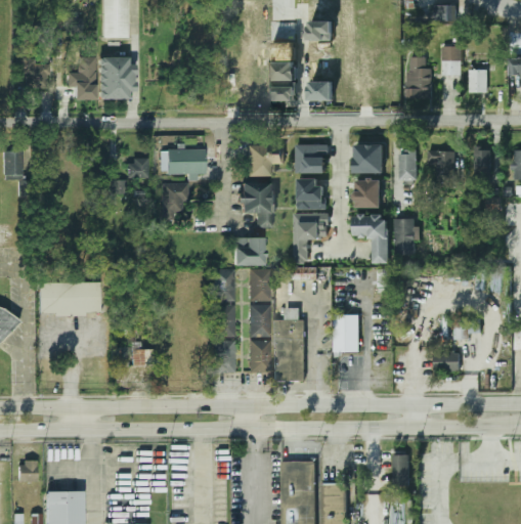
[(102,36),(102,0),(127,0),(127,36),(102,36)]
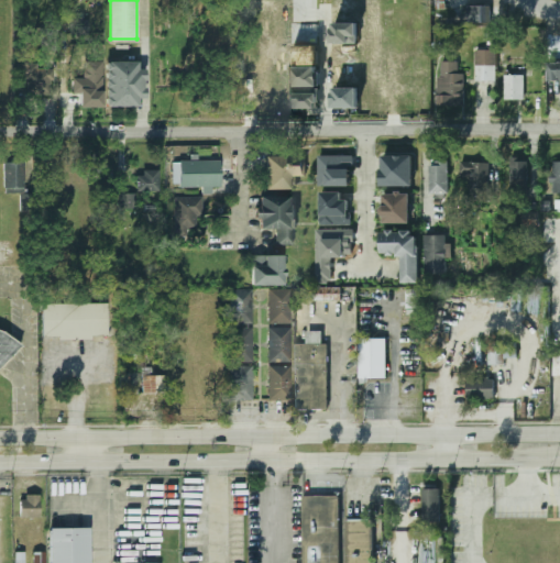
[(485,6),(457,7),(457,23),(485,22),(485,6)]
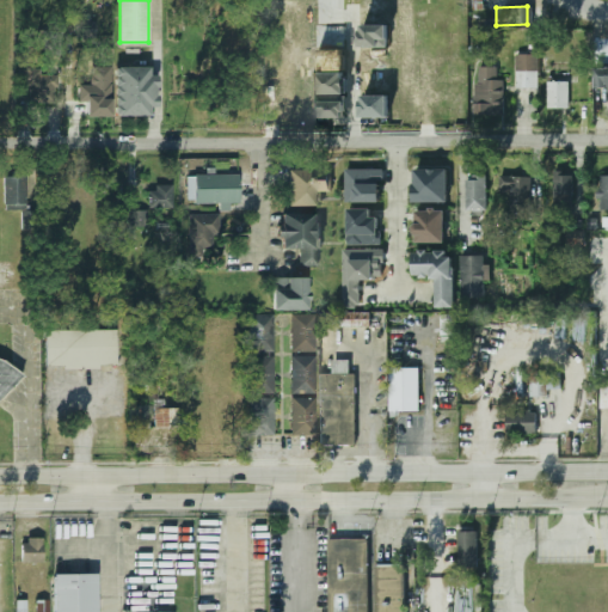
[(361,46),(361,24),(387,24),(387,46),(361,46)]
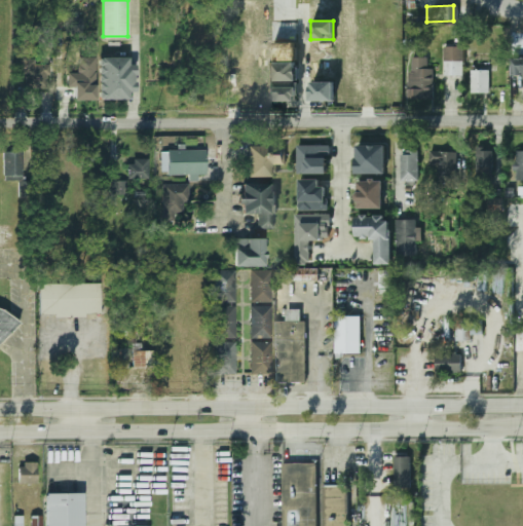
[(463,74),(444,74),(444,45),(463,45),(463,74)]
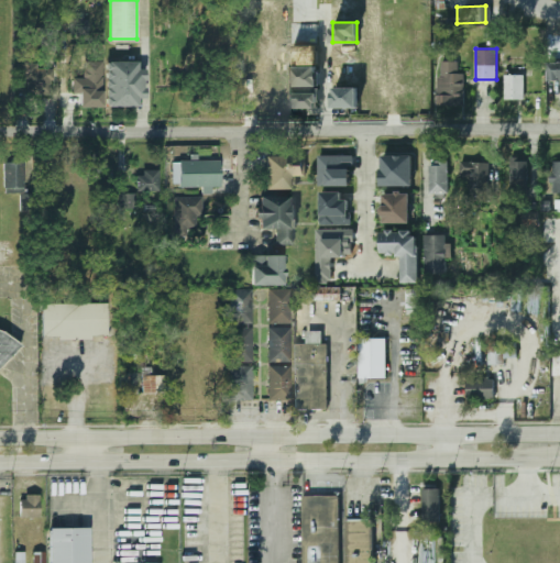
[(79,106),(79,92),(72,92),(72,77),(83,77),(83,61),(102,61),(102,106),(79,106)]
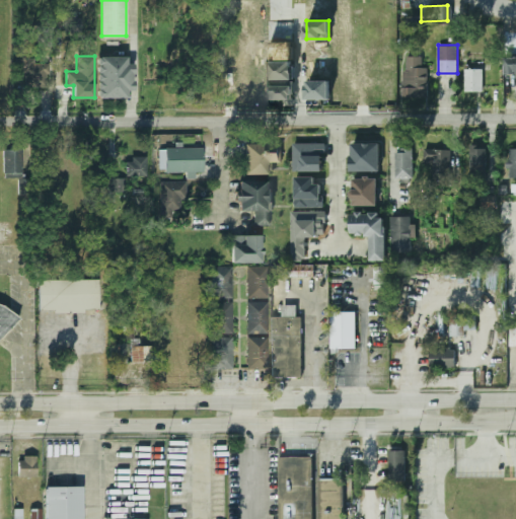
[(100,97),(100,95),(97,96),(97,58),(100,58),(100,56),(127,56),(127,64),(132,64),(132,90),(127,90),(127,97),(100,97)]
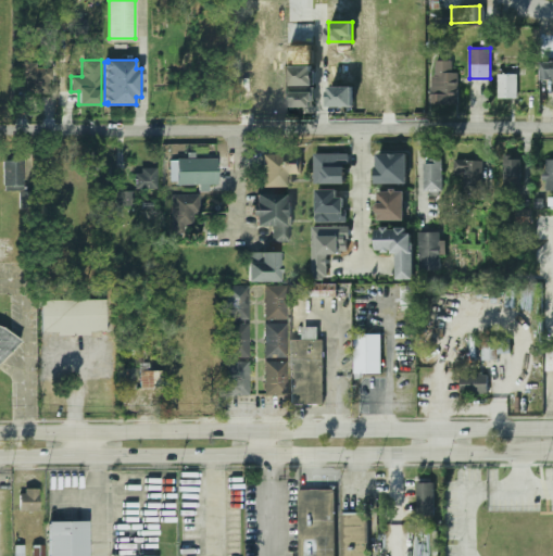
[(452,72),(459,72),(459,102),(431,102),(431,72),(436,72),(436,61),(452,60),(452,72)]
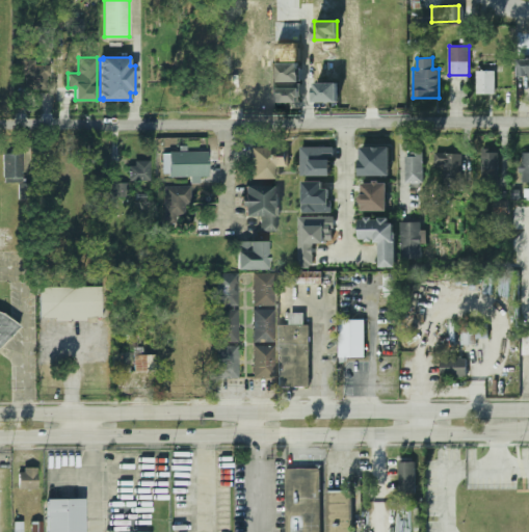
[(528,77),(519,77),(519,57),(528,57),(528,77)]
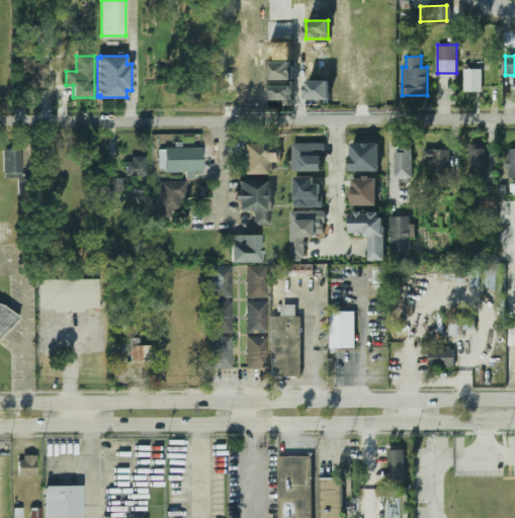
[(33,63),(49,63),(49,73),(45,73),(45,86),(24,86),(24,72),(15,72),(15,57),(33,57),(33,63)]
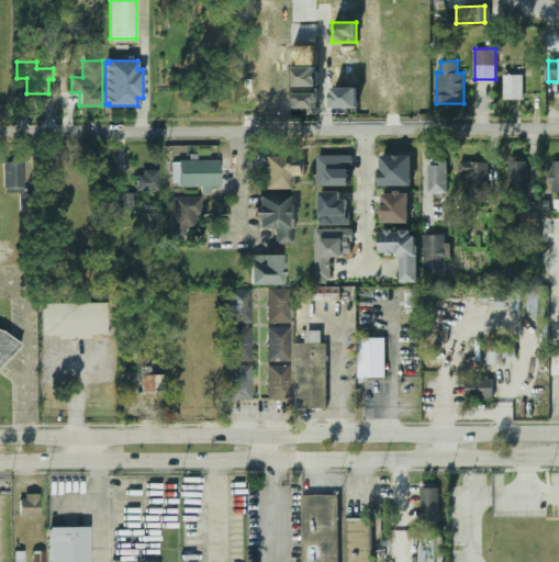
[(319,83),(292,83),(292,67),(319,66),(319,83)]
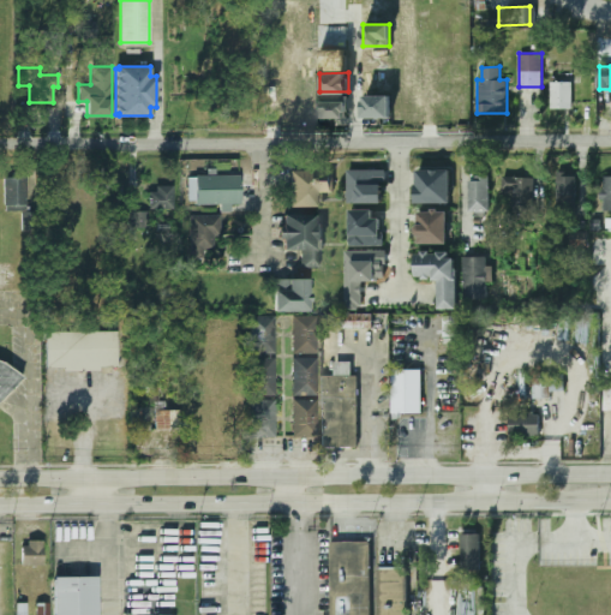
[(549,106),(549,81),(571,81),(571,106),(549,106)]
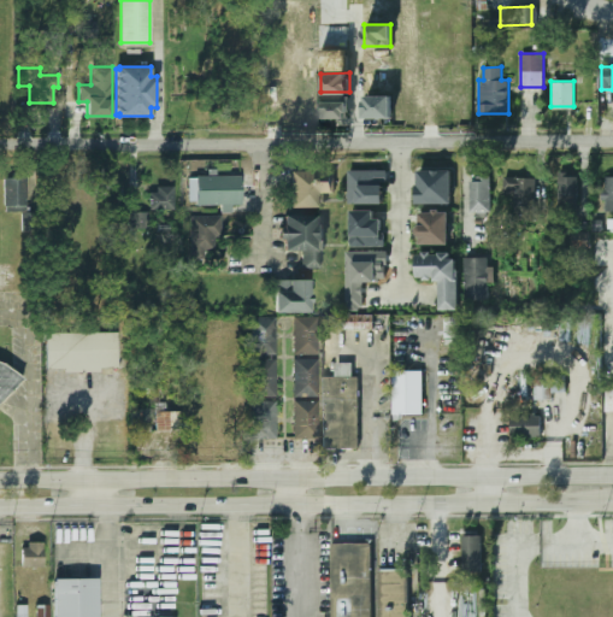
[(364,116),(364,95),(392,95),(392,116),(364,116)]
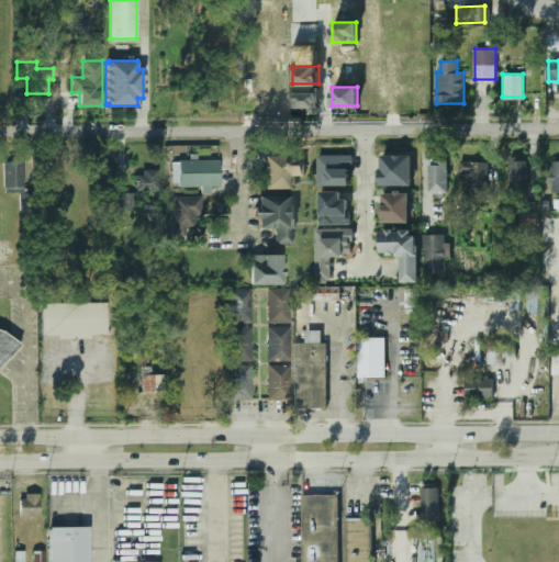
[(292,108),(292,92),(316,91),(317,108),(292,108)]
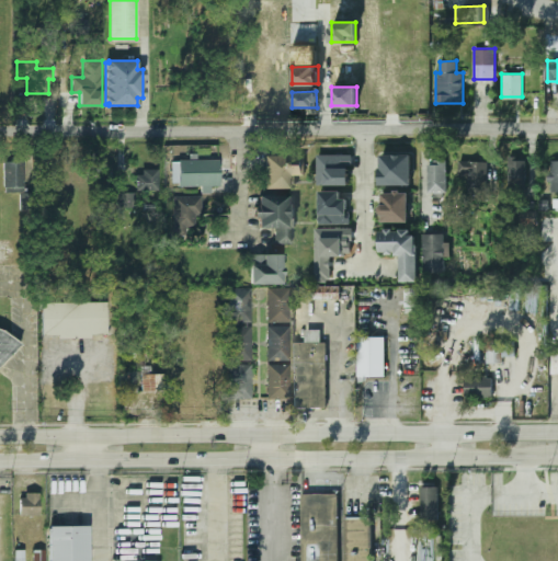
[(266,187),(266,152),(291,151),(291,158),(303,158),(303,173),(291,173),(291,187),(266,187)]
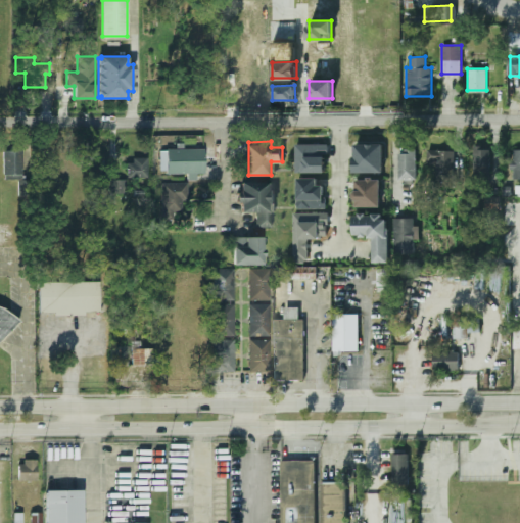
[(294,144),(325,144),(325,172),(294,173),(294,144)]
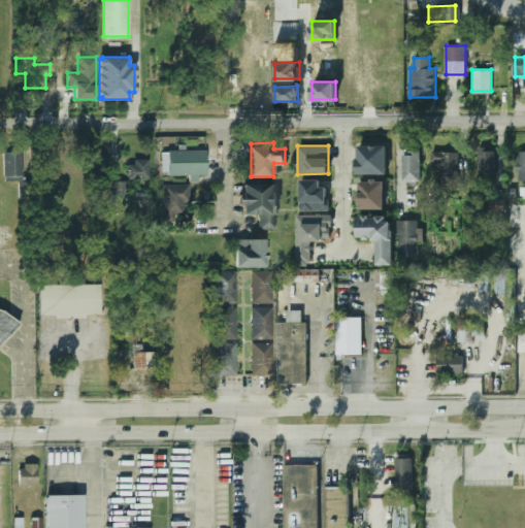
[(4,179),(4,146),(23,146),(23,179),(4,179)]
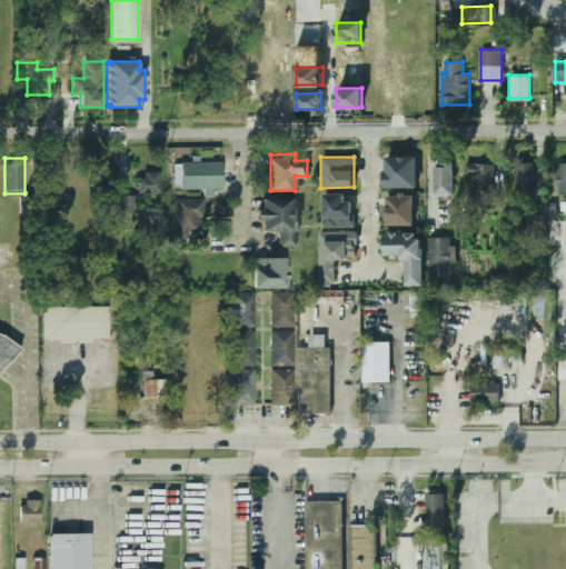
[(417,188),(387,188),(387,158),(417,158),(417,188)]
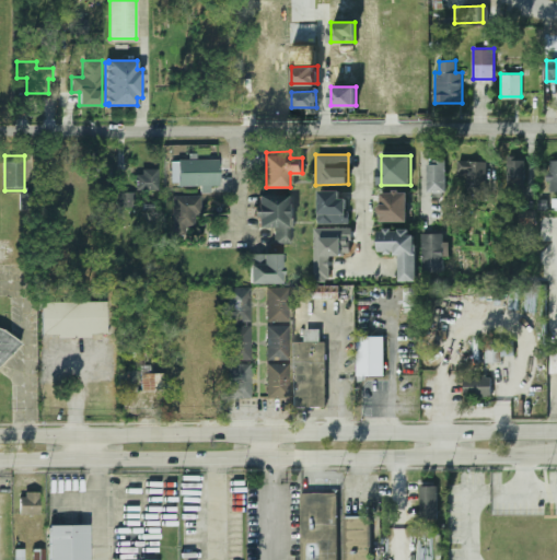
[(427,191),(427,163),(438,163),(438,159),(445,159),(445,191),(427,191)]
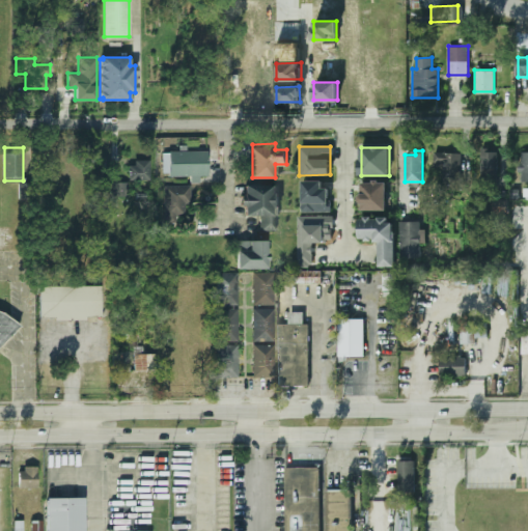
[(459,183),(444,180),(445,163),(435,163),(435,150),(461,152),(459,183)]
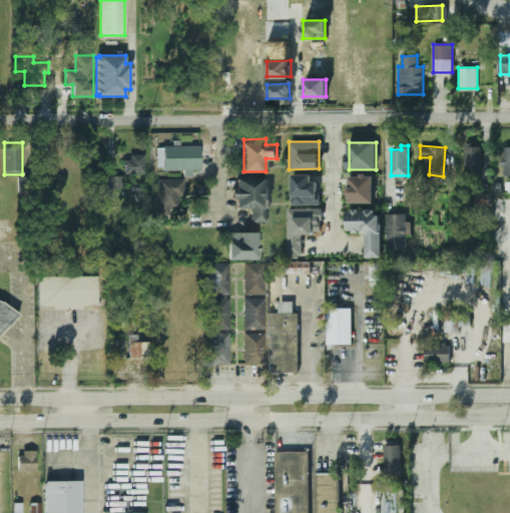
[(164,169),(164,146),(201,146),(201,169),(164,169)]
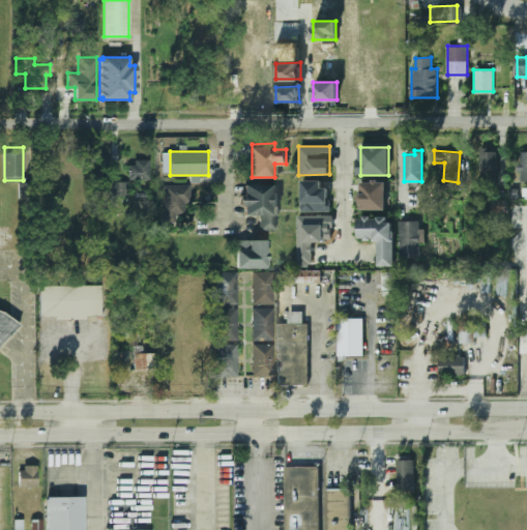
[(481,176),(481,151),(496,151),(496,176),(481,176)]
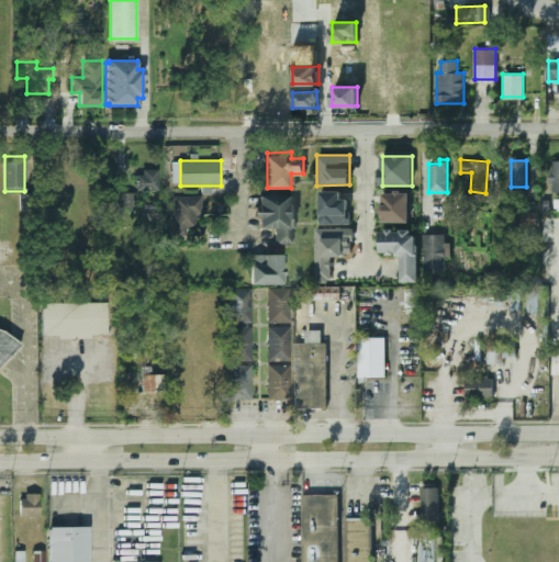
[(558,161),(549,161),(549,171),(547,171),(548,193),(558,192),(558,161)]
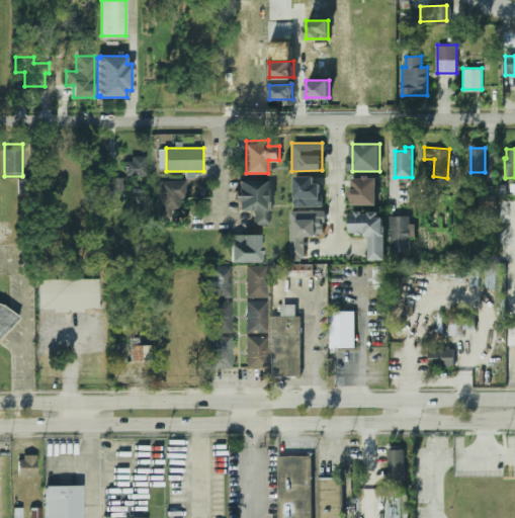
[(144,176),(143,158),(122,158),(122,176),(144,176)]
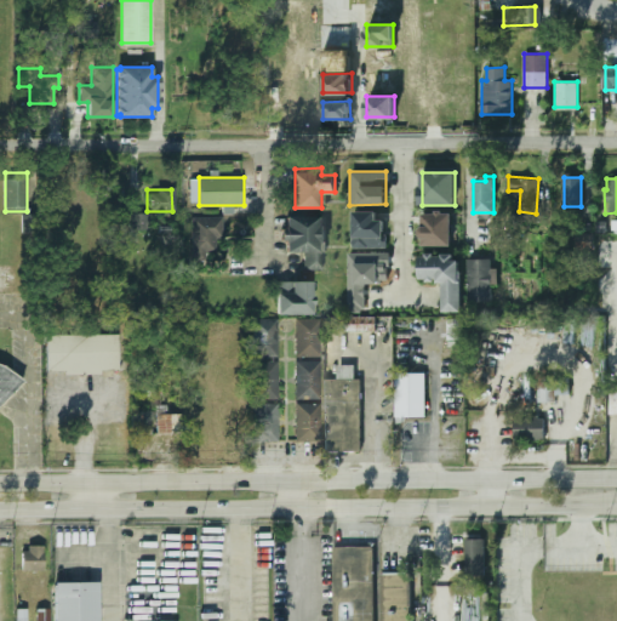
[(354,212),(376,212),(376,220),(384,220),(384,246),(354,248),(354,212)]
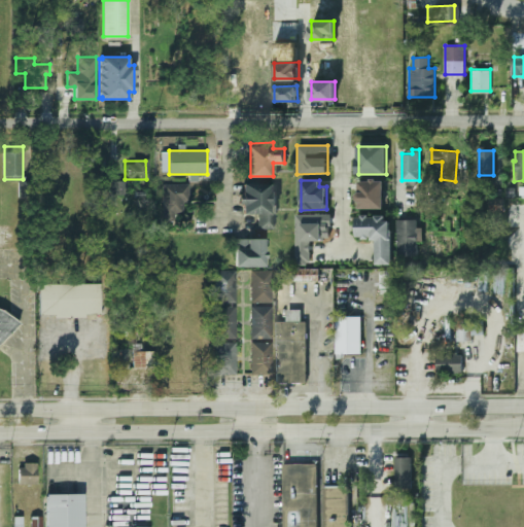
[(124,181),(107,181),(107,196),(124,195),(124,181)]
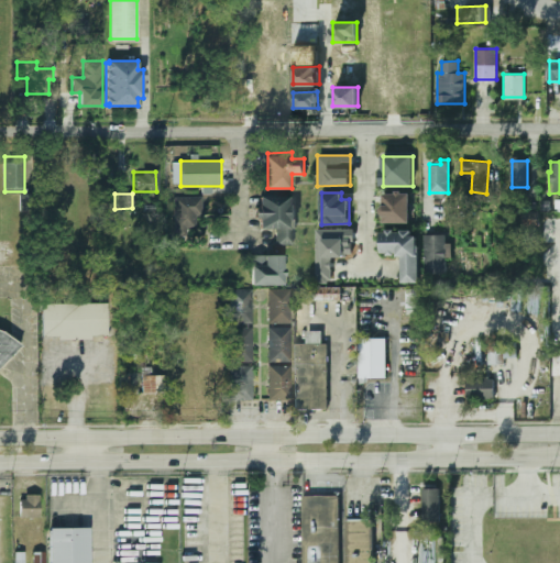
[(410,223),(385,223),(384,194),(409,194),(410,223)]
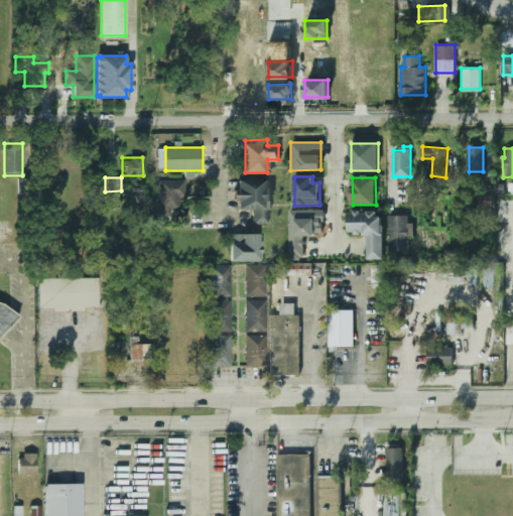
[(239,211),(239,179),(268,178),(269,223),(253,224),(253,211),(239,211)]
